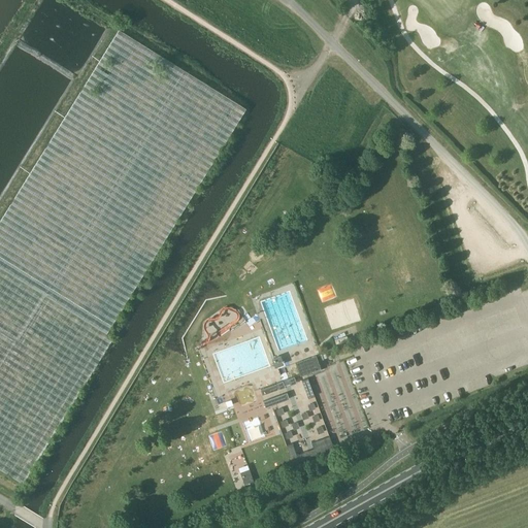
[(0,221),(0,469),(23,484),(112,337),(106,333),(245,108),(120,29),(0,221)]
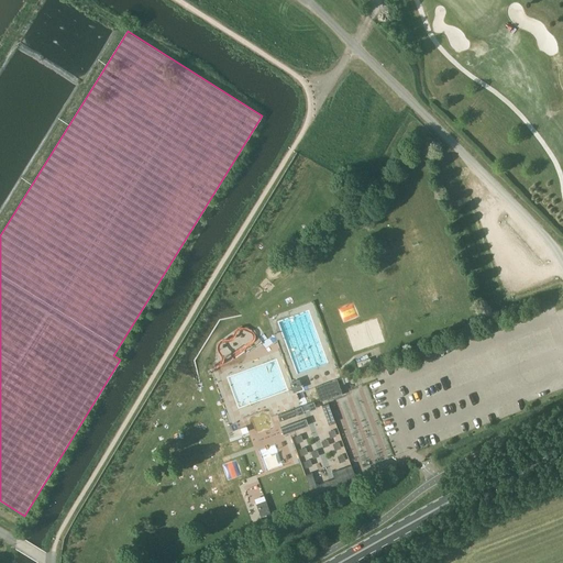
[(294,392),(302,388),(299,378),(290,382),(294,392)]
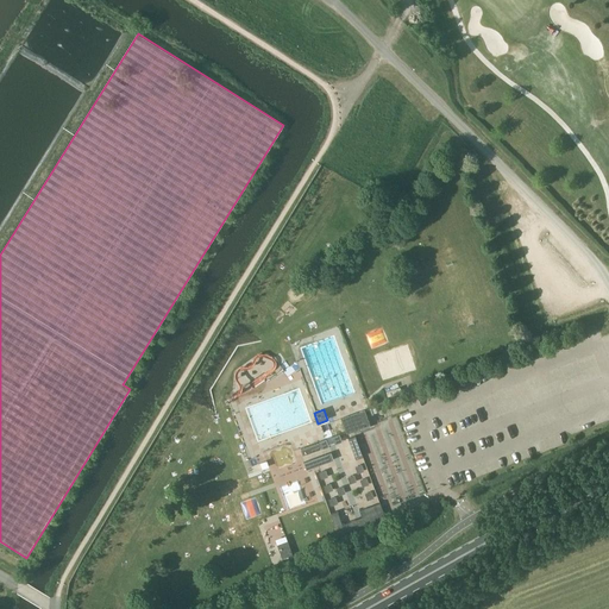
[(345,432),(370,424),(364,409),(340,418),(345,432)]
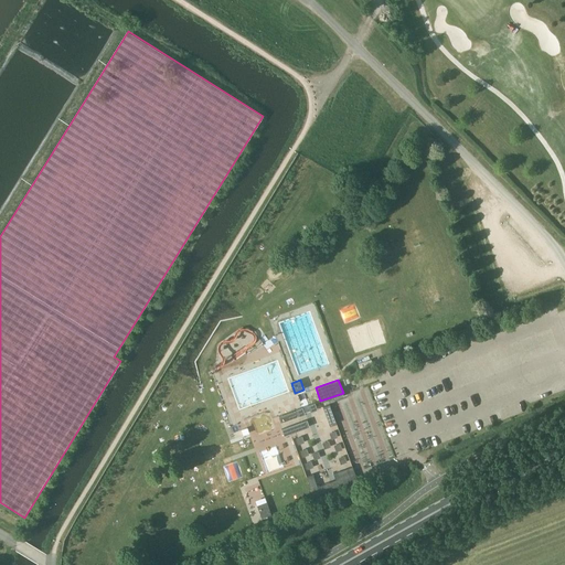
[(329,426),(337,424),(337,423),(330,405),(322,407),(329,426)]
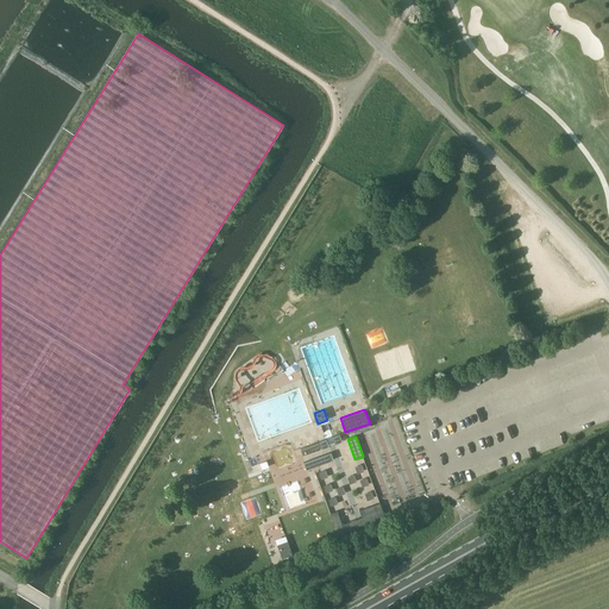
[(319,443),(301,450),(302,456),(328,446),(326,439),(319,441),(319,443)]
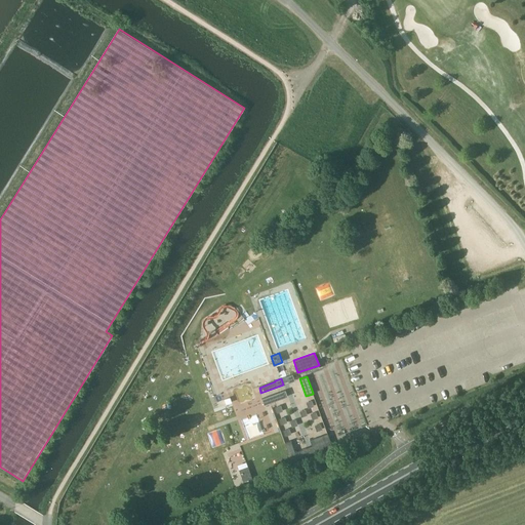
[(264,404),(288,396),(285,390),(261,398),(264,404)]
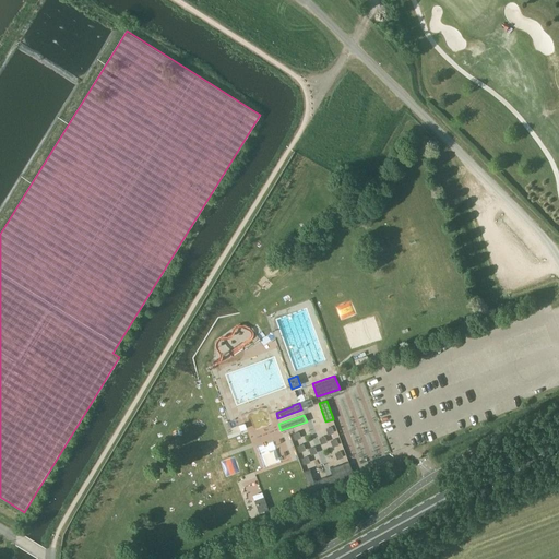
[(249,424),(241,427),(245,433),(251,430),(249,424)]
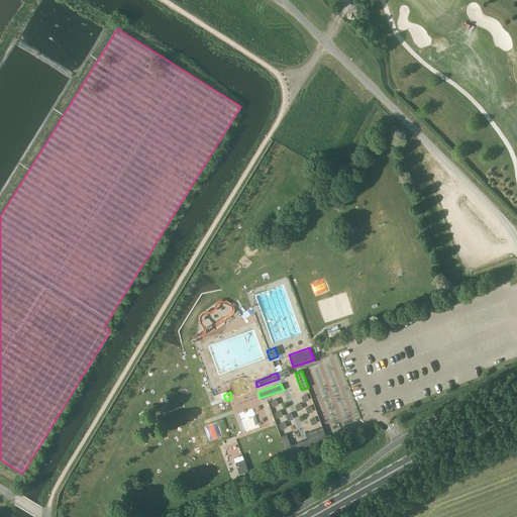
[(305,433),(307,439),(324,433),(322,427),(305,433)]
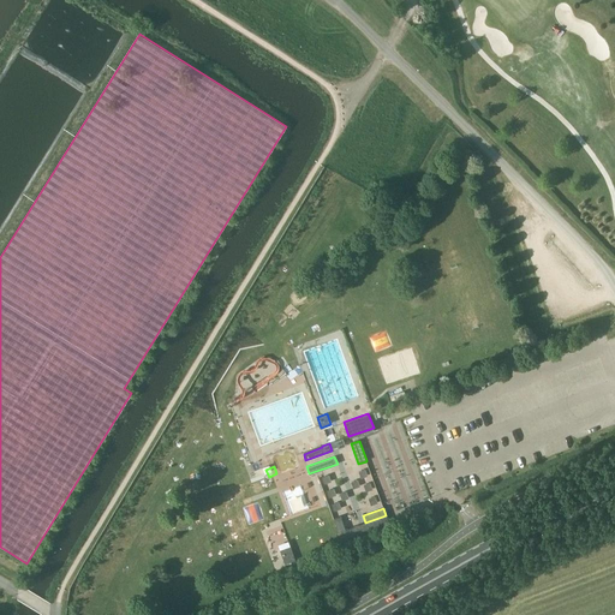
[(386,515),(365,523),(368,530),(388,523),(386,515)]
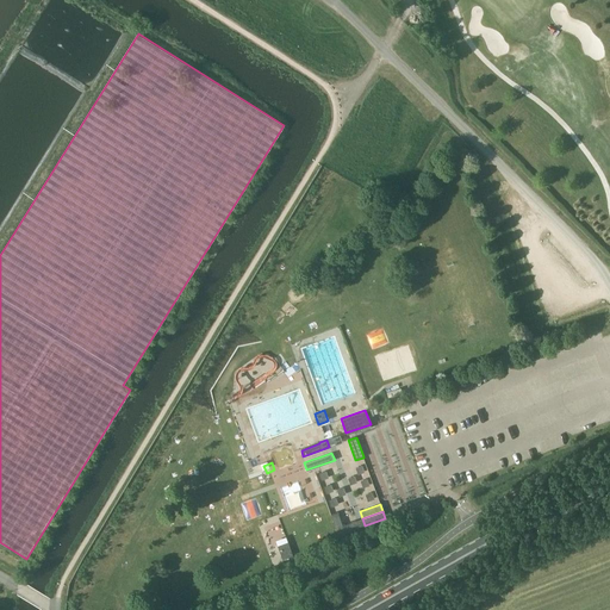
[(365,526),(362,518),(343,526),(337,512),(330,515),(337,535),(365,526)]
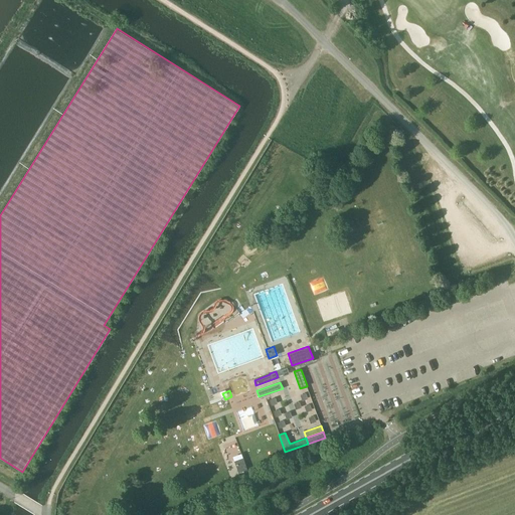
[(242,457),(234,460),(238,472),(247,469),(242,457)]
